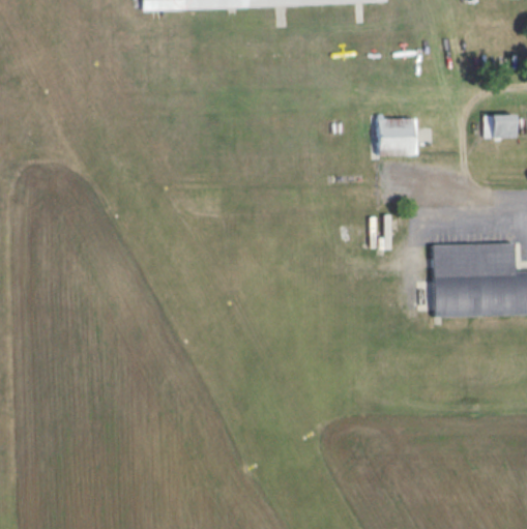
[(143,0),(143,9),(387,3),(386,0),(143,0)]
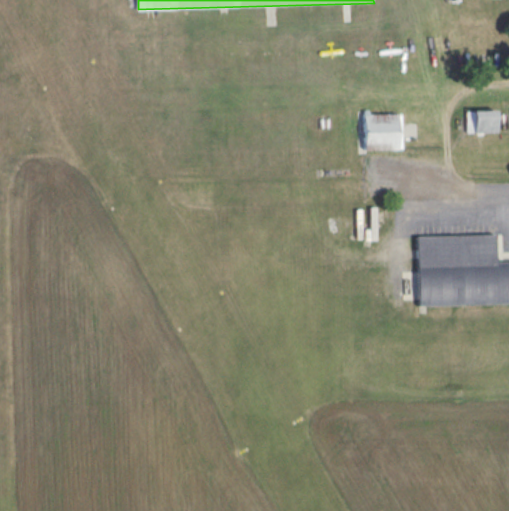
[(467,112),(468,134),(498,133),(497,111),(467,112)]
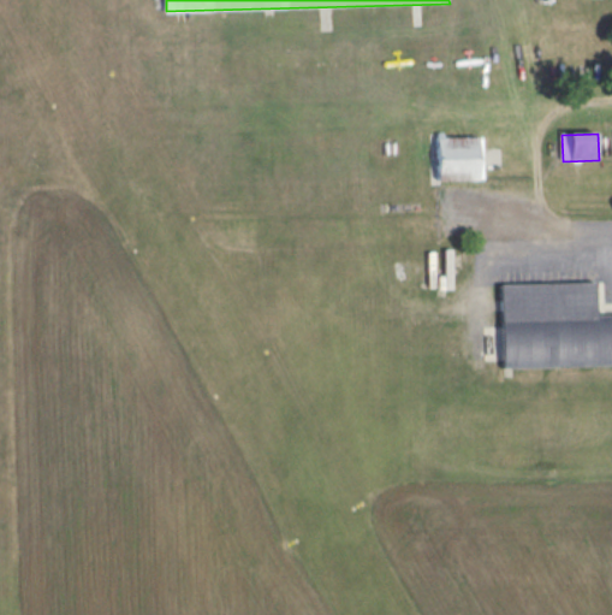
[(438,139),(439,182),(481,181),(480,137),(438,139)]
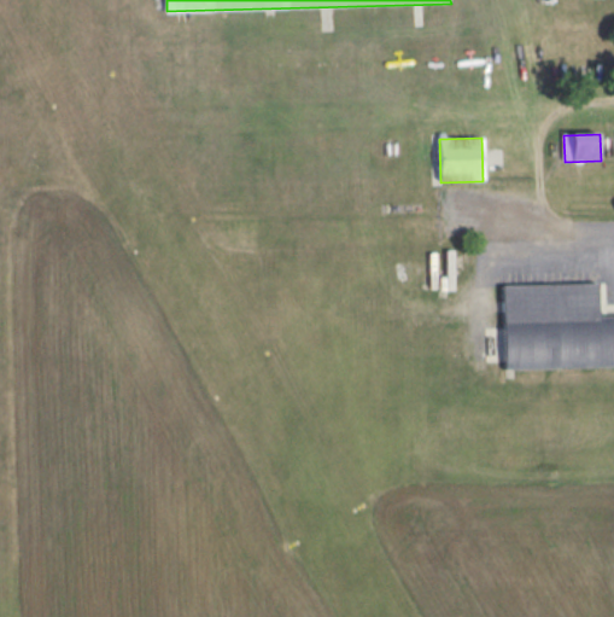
[(443,291),(456,290),(455,261),(449,261),(449,278),(443,278),(443,291)]
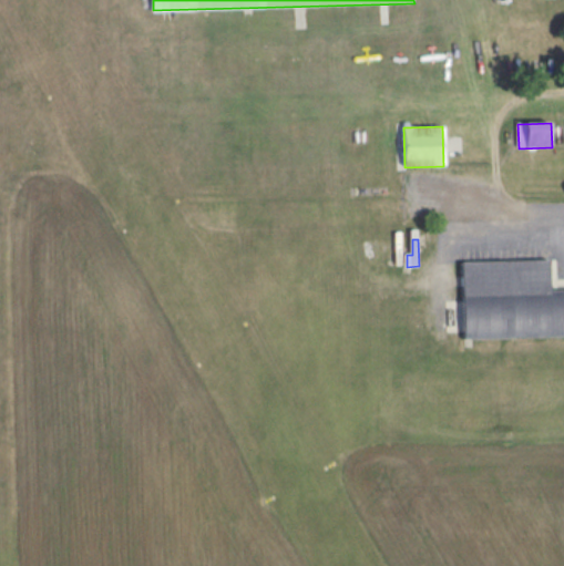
[(462,263),(464,339),(563,336),(563,289),(551,290),(550,260),(462,263)]
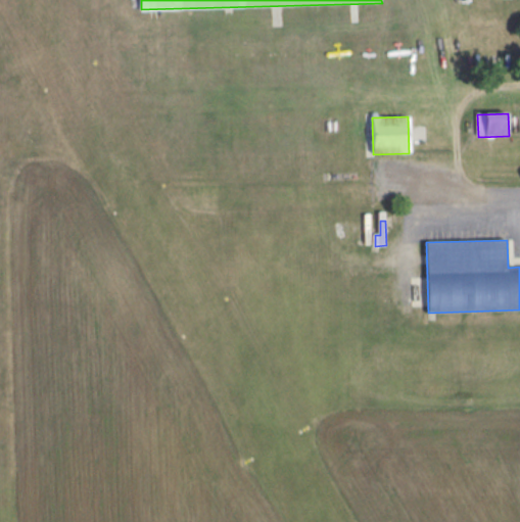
All buildings are outlined.
